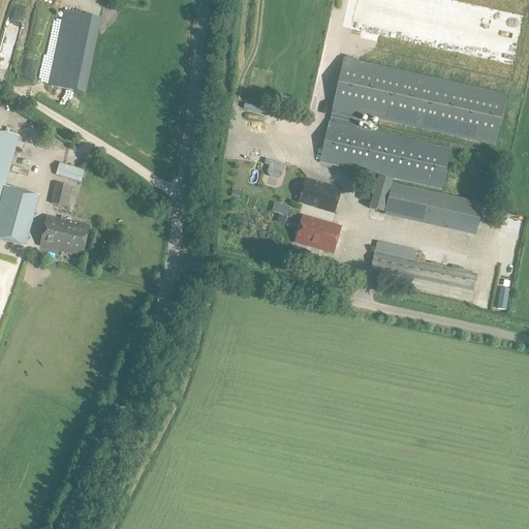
[(10,0),(9,14),(25,16),(26,0),(10,0)]
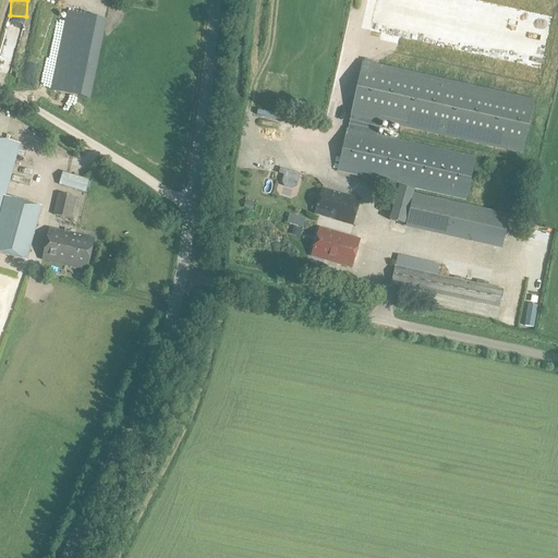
[(88,98),(105,21),(69,13),(52,91),(88,98)]
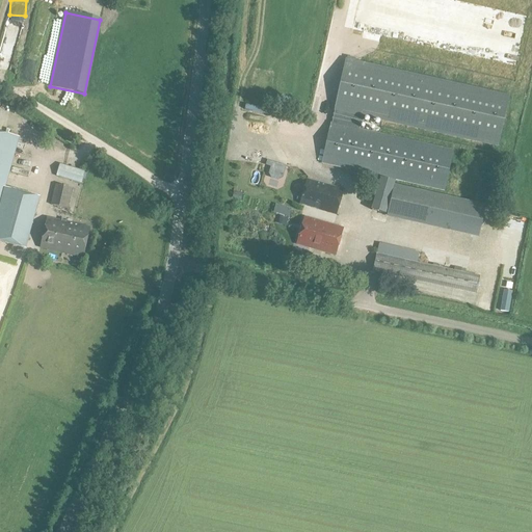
[(346,59),(335,111),(499,148),(510,96),(346,59)]
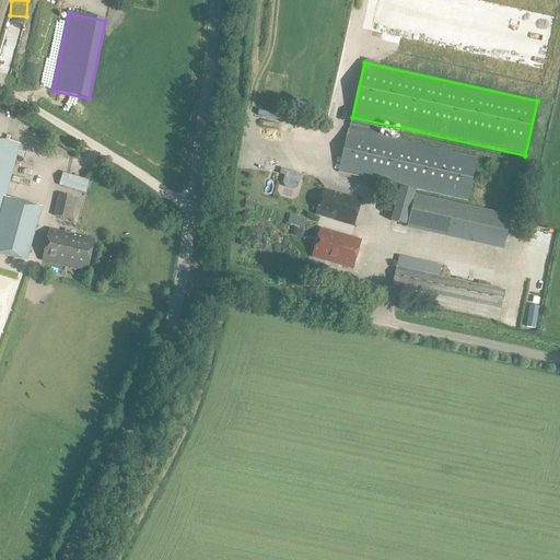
[(416,189),(468,201),(478,158),(348,129),(338,173),(365,179),(400,187),(391,222),(406,225),(416,189)]
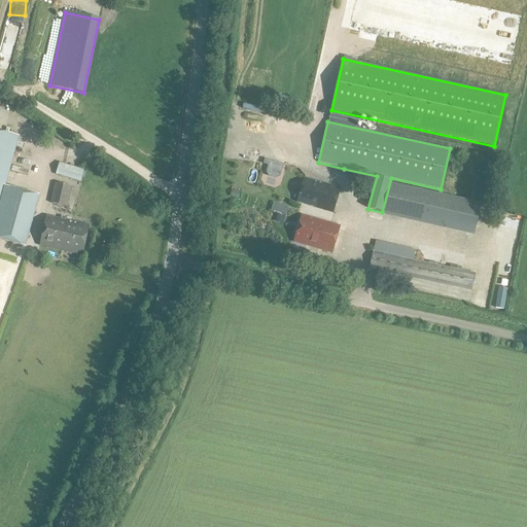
[(18,137),(0,132),(0,199),(2,189),(3,186),(18,137)]
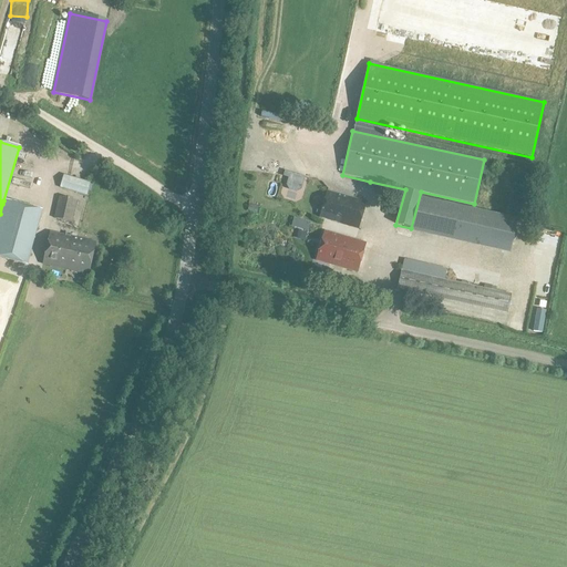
[(17,167),(16,172),(30,177),(32,172),(17,167)]
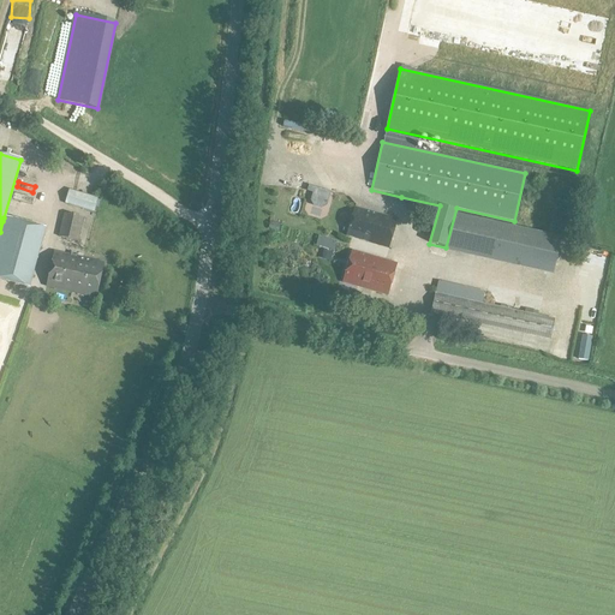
[(97,198),(70,190),(66,203),(94,210),(97,198)]
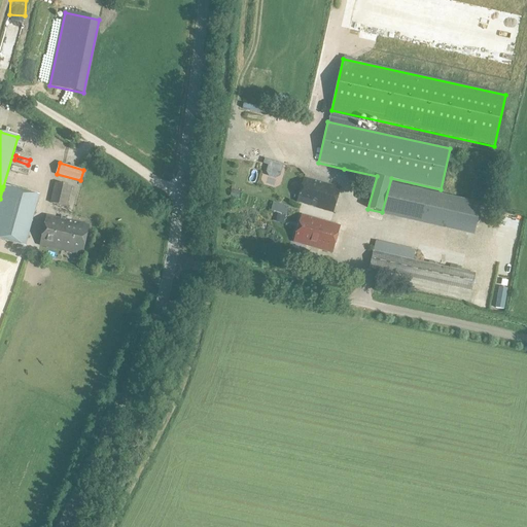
[(305,177),(296,203),(334,213),(341,187),(305,177)]
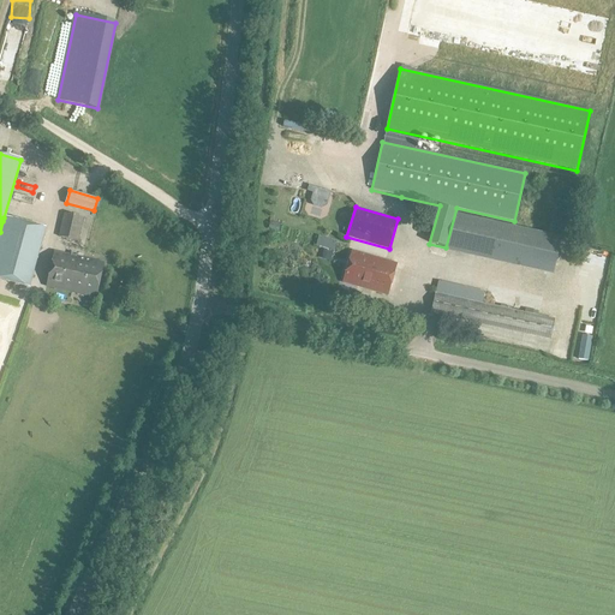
[(59,238),(78,242),(84,218),(64,214),(59,238)]
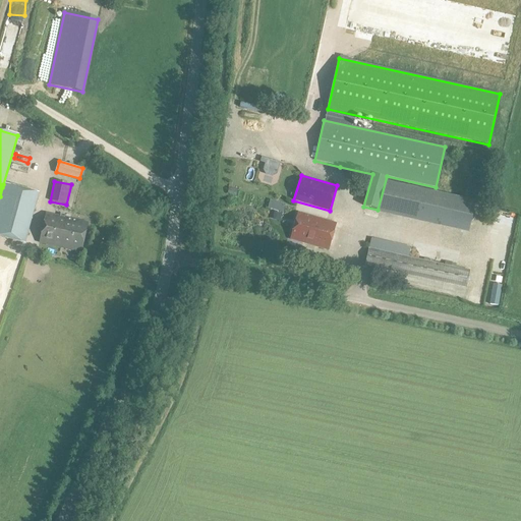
[(387,182),(380,213),(469,233),(476,203),(387,182)]
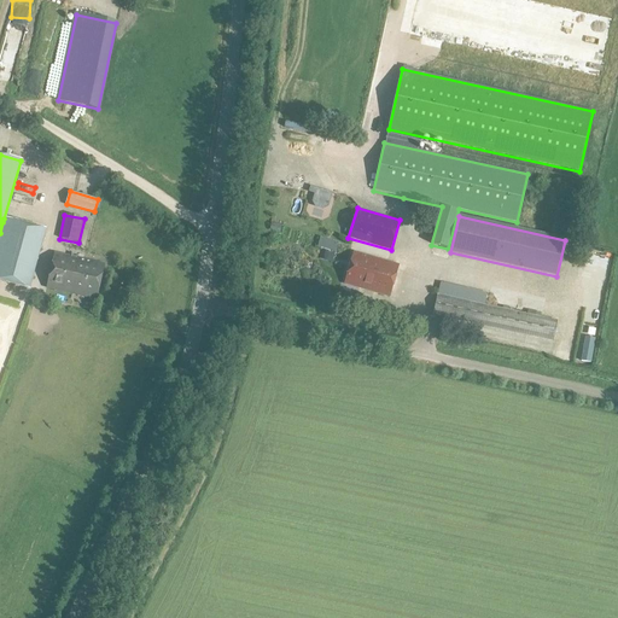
[(4,219),(3,222),(0,233),(0,280),(29,289),(46,231),(4,219)]
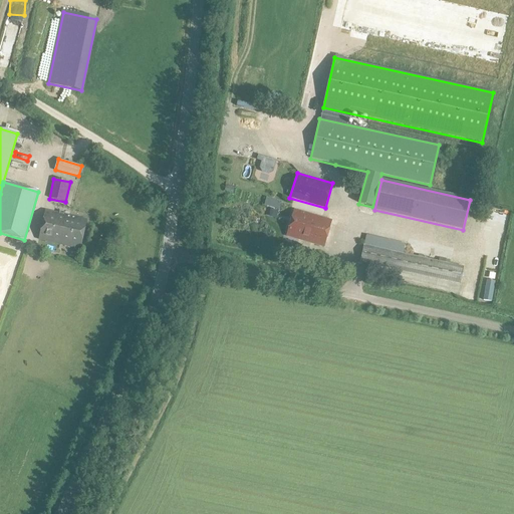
[(261,195),(254,229),(266,231),(272,203),(269,202),(270,197),(261,195)]
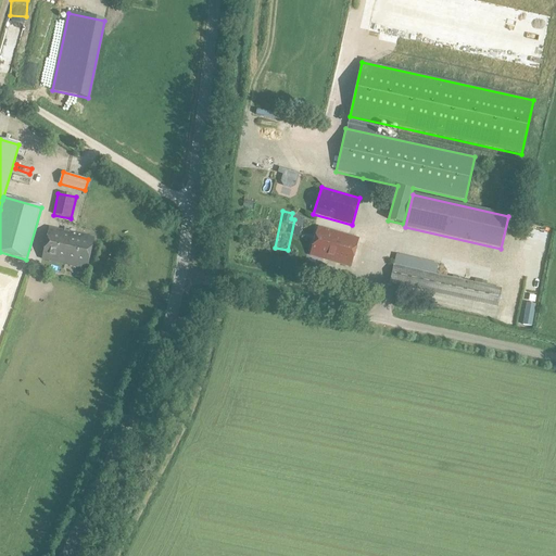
[(351,267),(358,239),(318,227),(311,255),(351,267)]
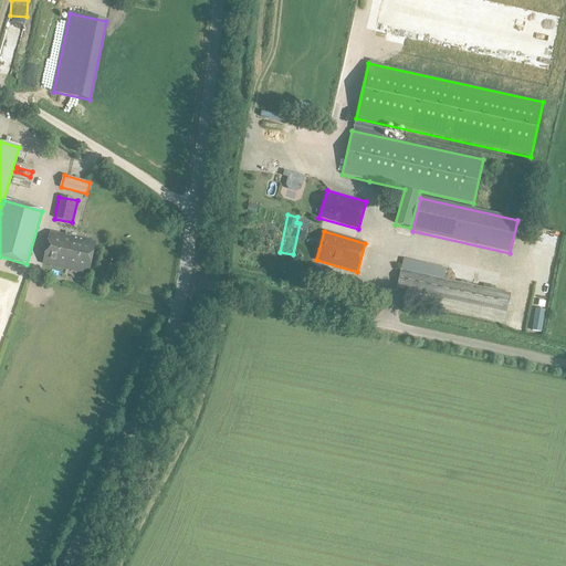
[(88,274),(95,242),(51,232),(43,264),(88,274)]
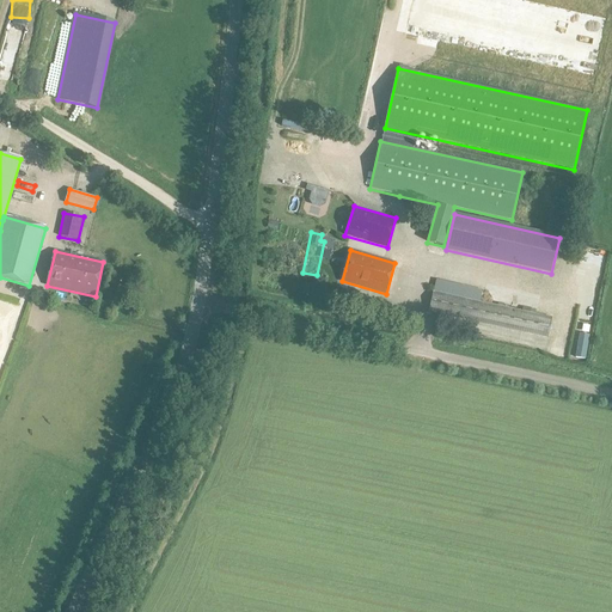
[(432,279),(445,281),(446,271),(433,270),(432,279)]
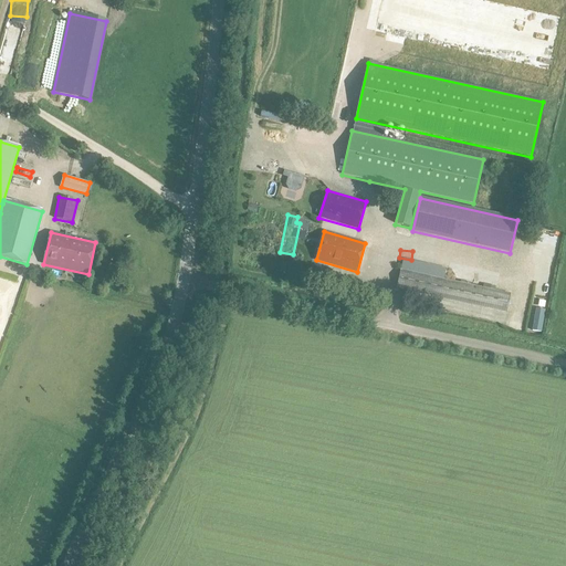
[(401,271),(397,290),(506,313),(511,294),(401,271)]
